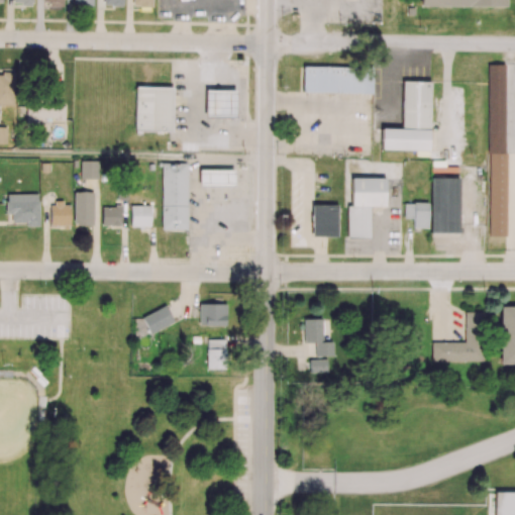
[(189,164),(164,164),(164,230),(188,230),(189,164)]
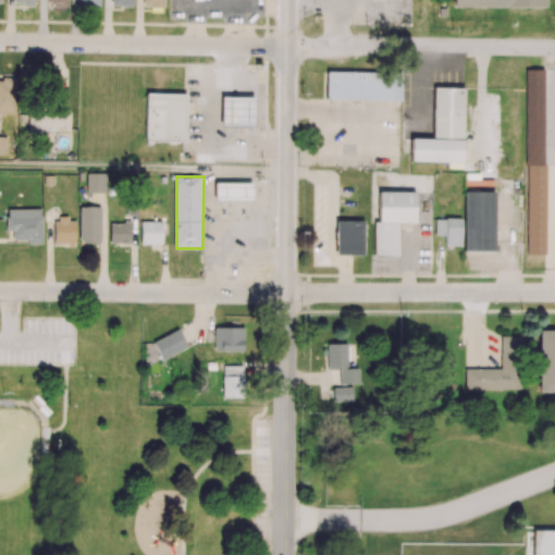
[(216,183),(216,200),(254,200),(254,183),(216,183)]
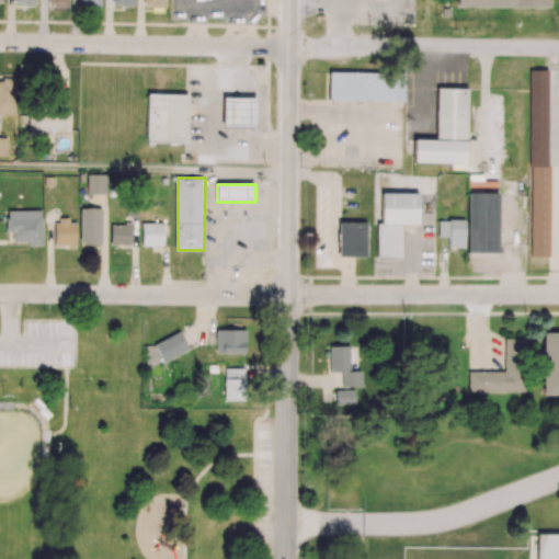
[(126,226),(113,226),(112,246),(133,246),(133,224),(126,224),(126,226)]
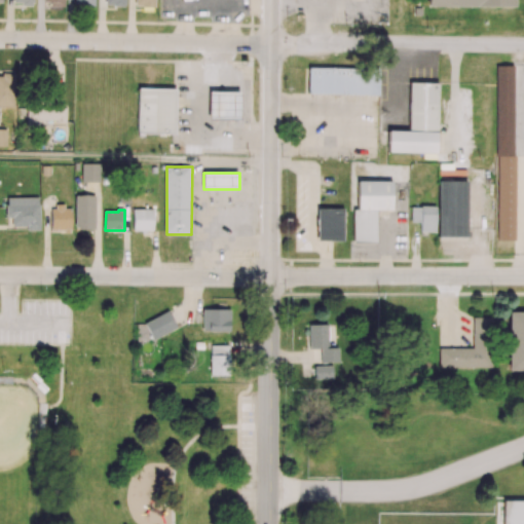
[(134,210),(135,231),(154,231),(154,210),(134,210)]
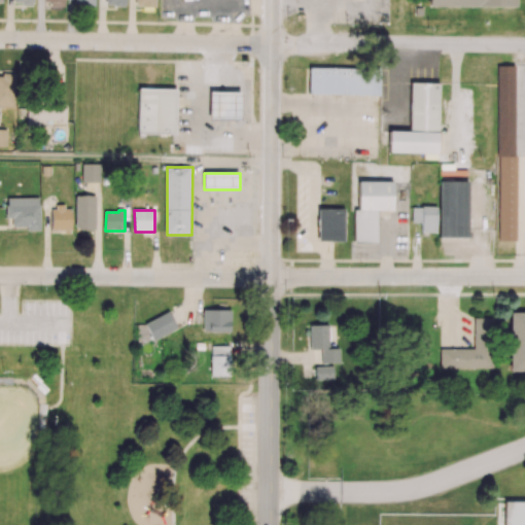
[(169,312),(145,324),(154,341),(178,328),(169,312)]
